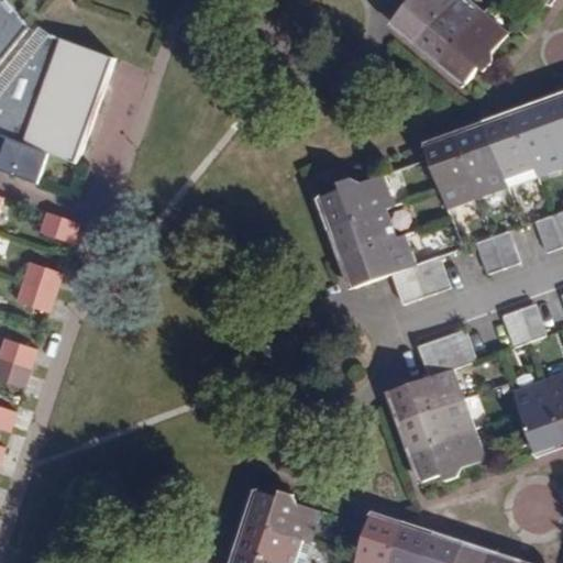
[(0,0),(0,62),(28,25),(6,0),(0,0)]
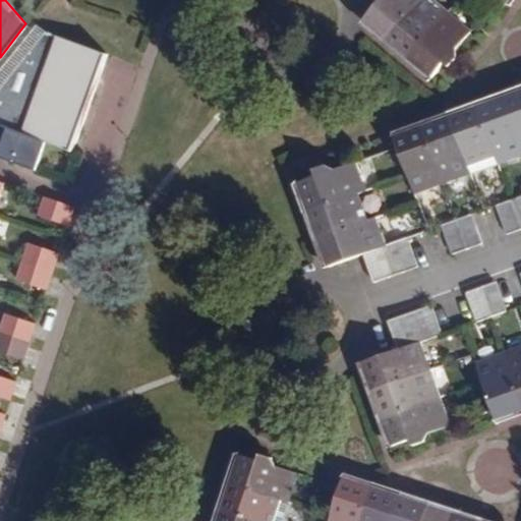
[(421,0),(383,0),(365,21),(377,32),(385,22),(396,32),(421,0)]
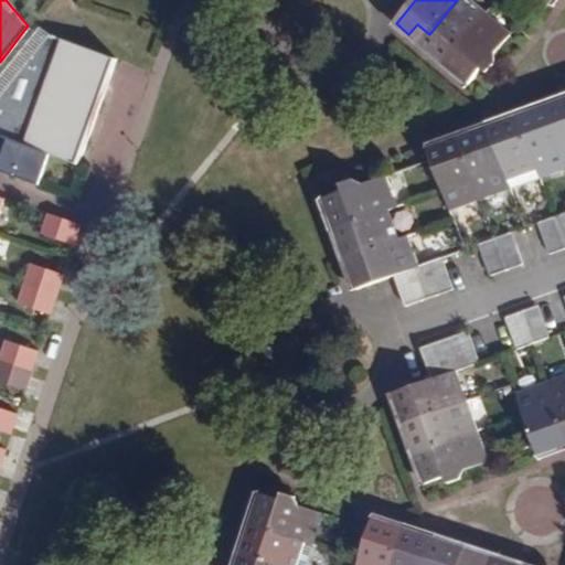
[(457,0),(429,34),(441,44),(433,55),(444,65),(481,20),(457,0)]
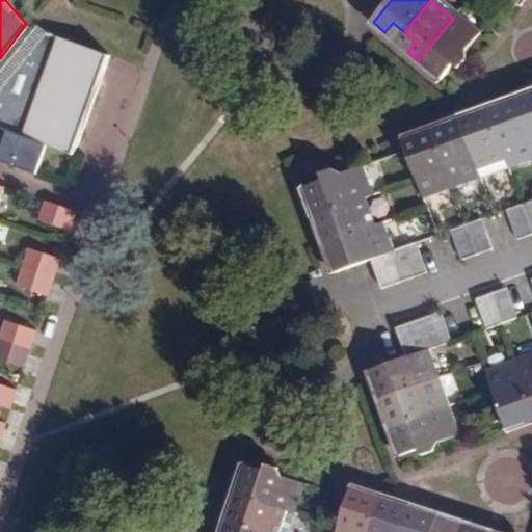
[(451,72),(483,32),(458,12),(453,19),(418,61),(430,71),(437,60),(451,72)]
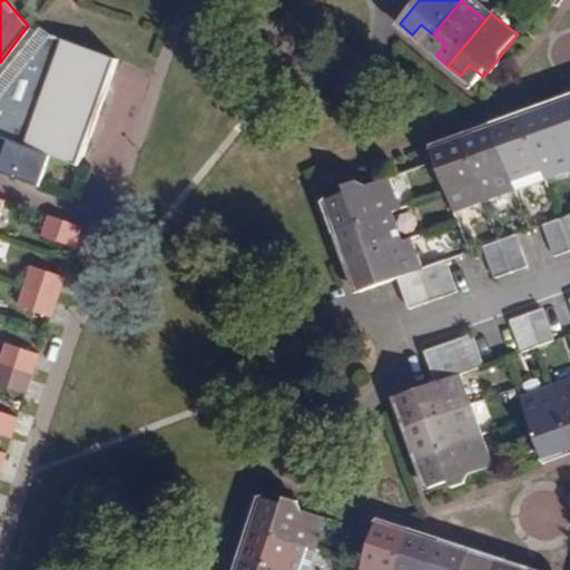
[(30,28),(48,35),(32,20),(28,26),(29,27),(30,28)]
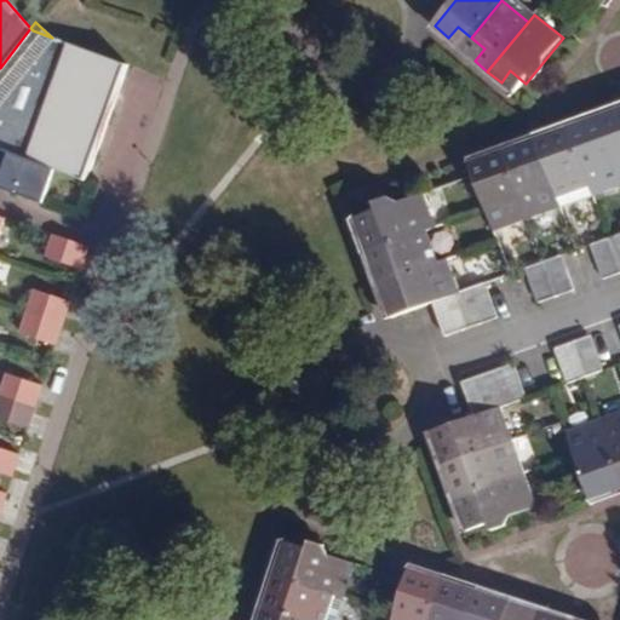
[(461,50),(471,38),(458,27),(448,38),(461,50)]
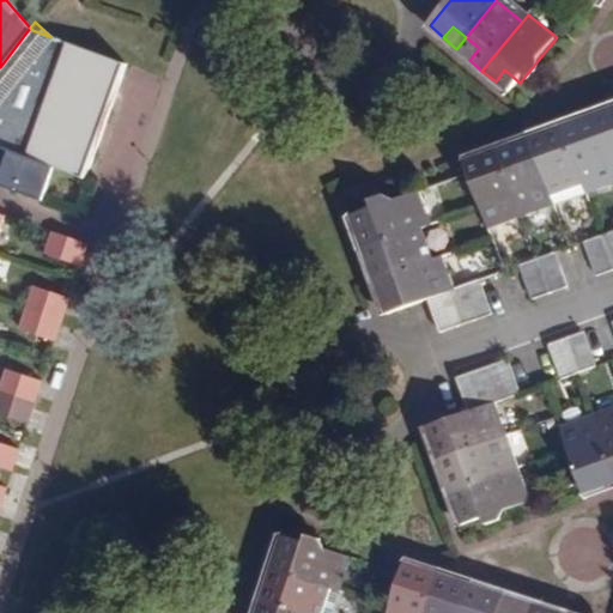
[(17,82),(52,37),(32,30),(31,29),(30,28),(0,67),(0,103),(8,92),(17,82)]
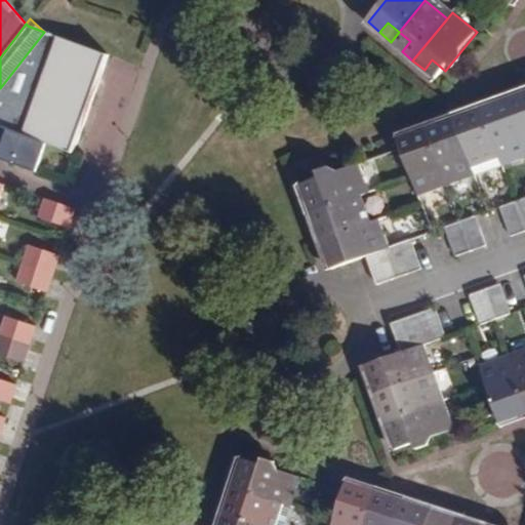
[(48,143),(74,152),(108,53),(44,32),(14,70),(22,74),(14,83),(7,79),(0,88),(0,126),(9,129),(0,155),(0,158),(37,171),(48,143)]
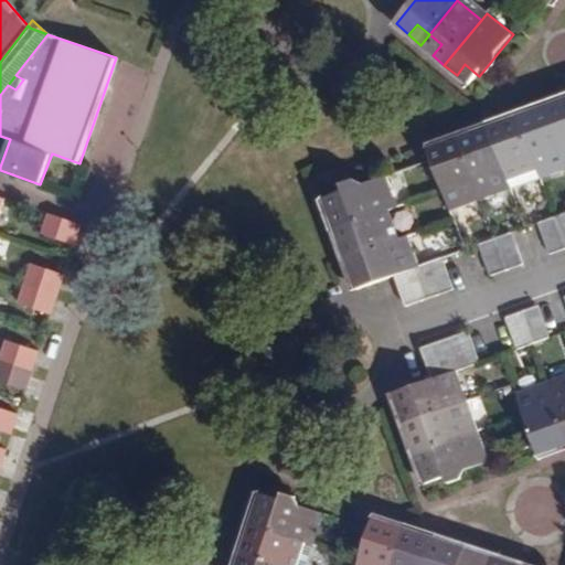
[(441,44),(429,34),(420,45),(433,55),(441,44)]
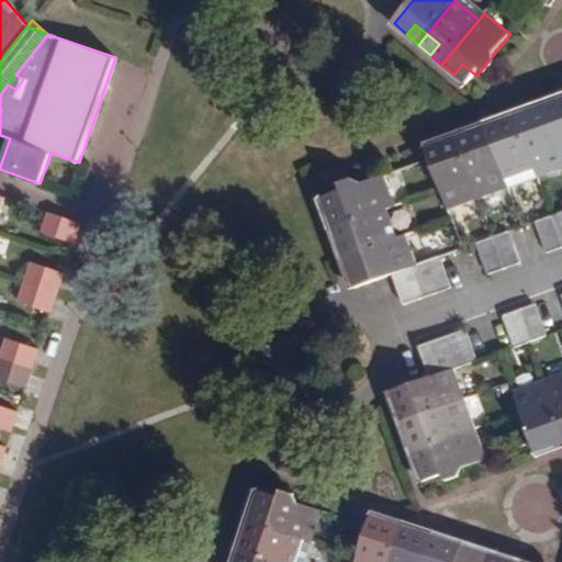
[(468,87),(476,76),(462,64),(454,75),(468,87)]
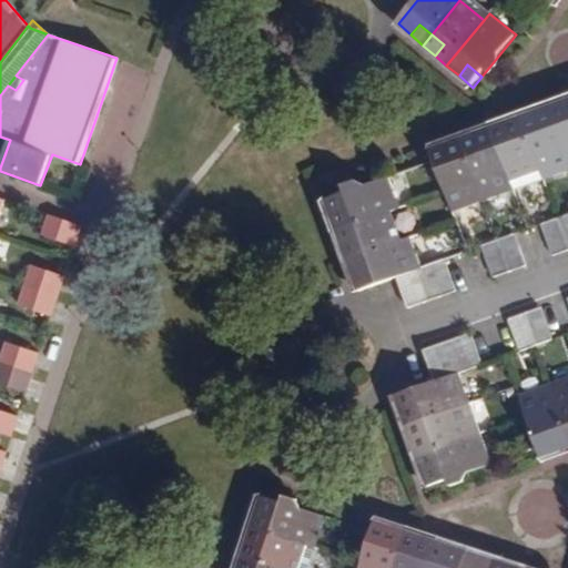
[(23,80),(16,75),(8,85),(16,90),(23,80)]
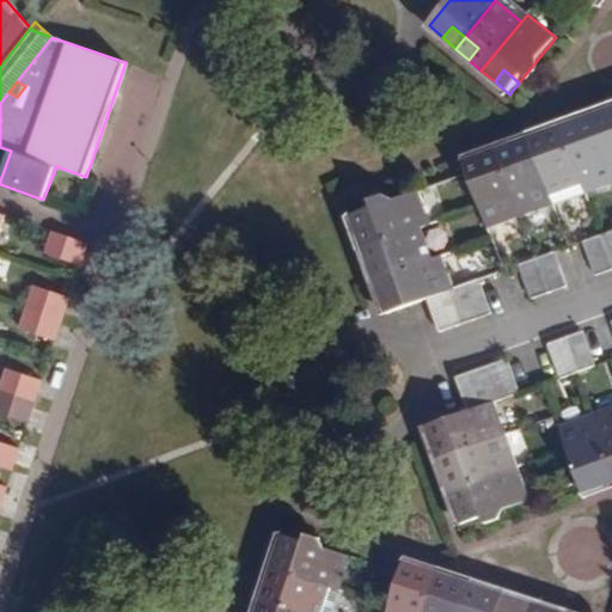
[(611,122),(598,128),(611,166),(611,104),(606,106),(611,120),(611,122)]
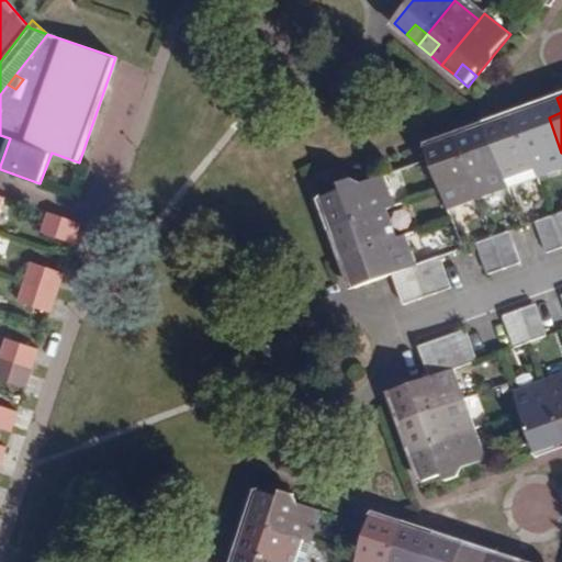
[(542,102),(549,117),(561,112),(561,110),(557,98),(542,102)]
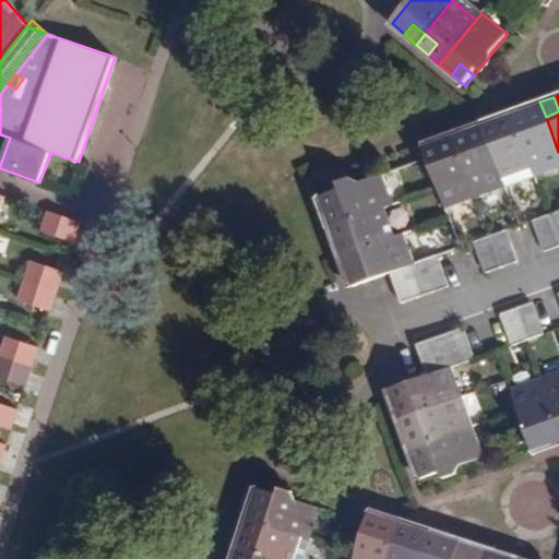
[(532,123),(546,117),(539,102),(526,108),(532,123)]
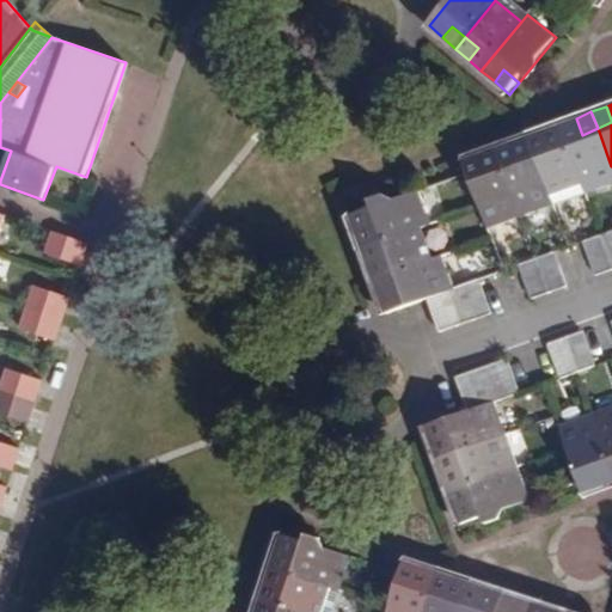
[(585,195),(611,184),(611,166),(598,128),(582,135),(576,118),(558,123),(585,195)]
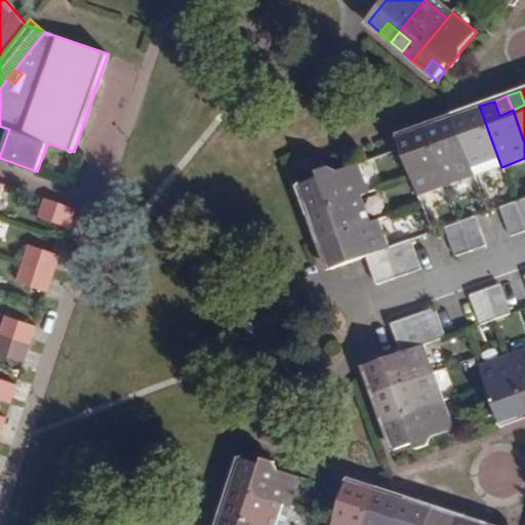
[(475,176),(501,167),(479,106),(465,111),(471,126),(458,130),(475,176)]
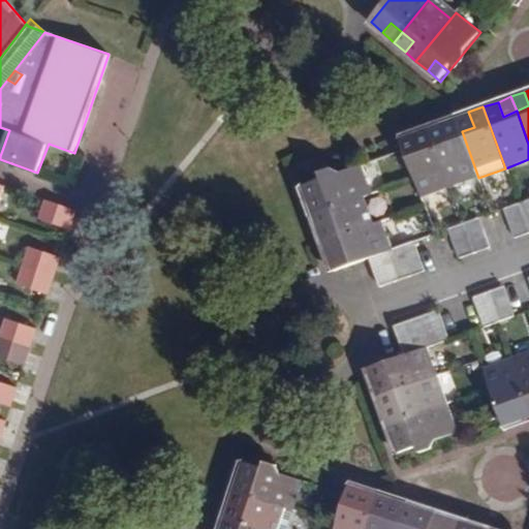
[(457,117),(462,131),(474,127),(468,112),(457,117)]
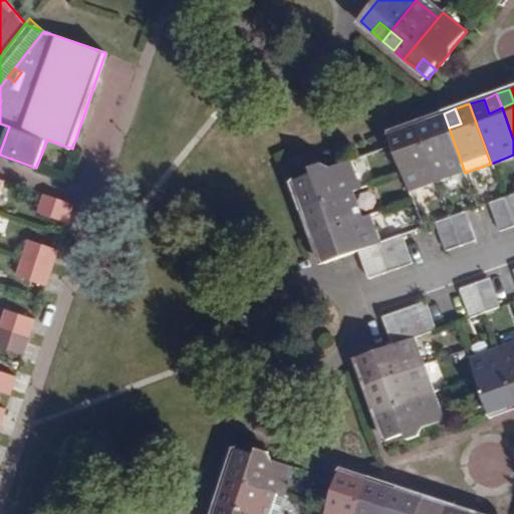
[(435,133),(449,127),(444,113),(430,117),(435,133)]
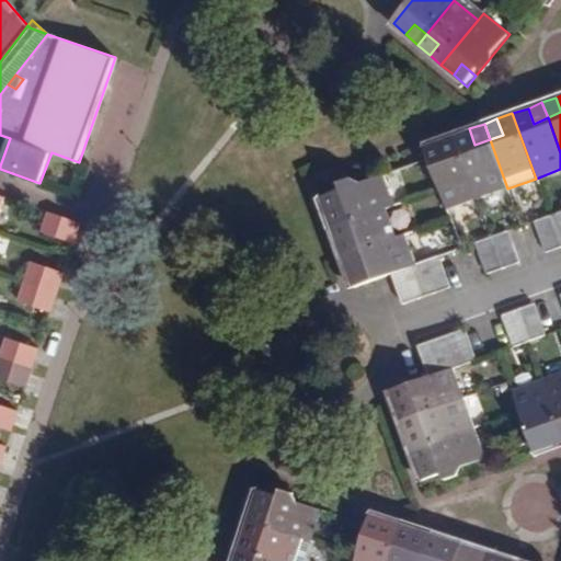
[(454,135),(477,199),(507,189),(490,139),(474,145),(469,128),(454,135)]
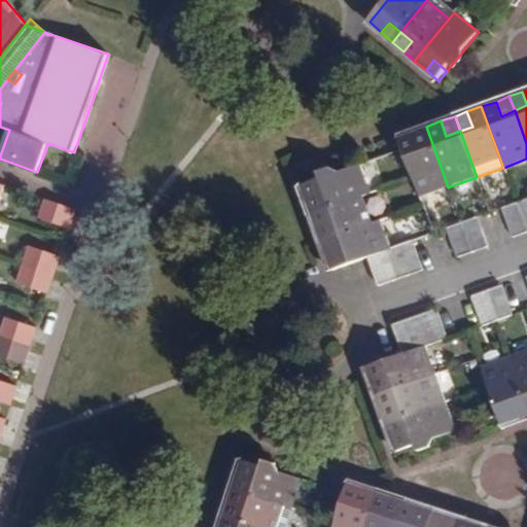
[(420,198),(448,187),(426,127),(412,132),(417,146),(403,150),(413,175),(420,198)]
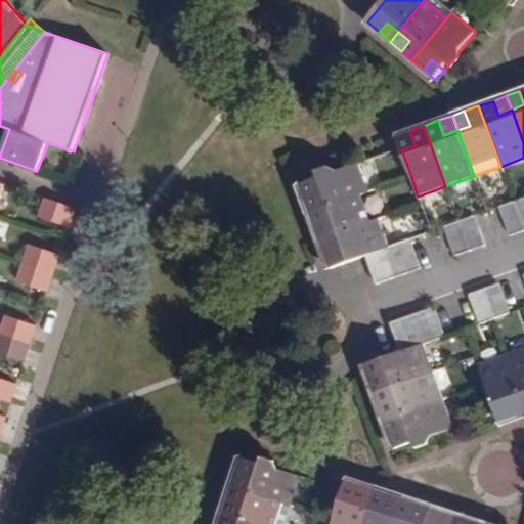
[(415,145),(409,131),(396,135),(401,149),(415,145)]
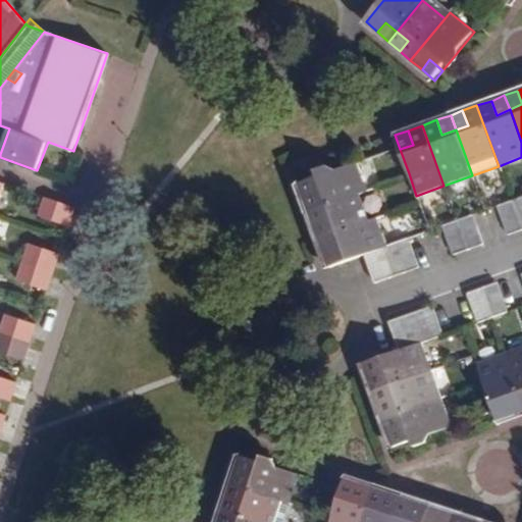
[(307,210),(359,192),(365,190),(356,162),(307,179),(312,194),(302,198),(307,210)]
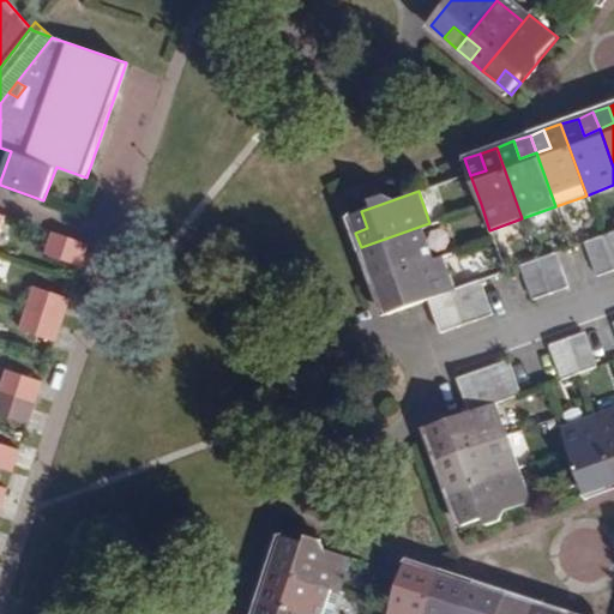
[(367,228),(361,211),(349,216),(355,233),(367,228)]
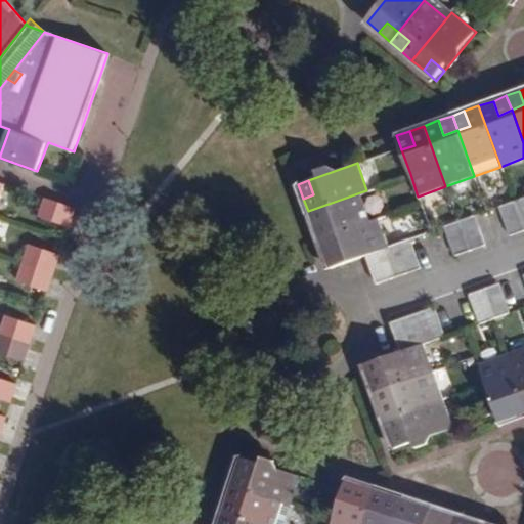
[(360,192),(308,211),(312,224),(322,221),(328,234),(369,219),(360,192)]
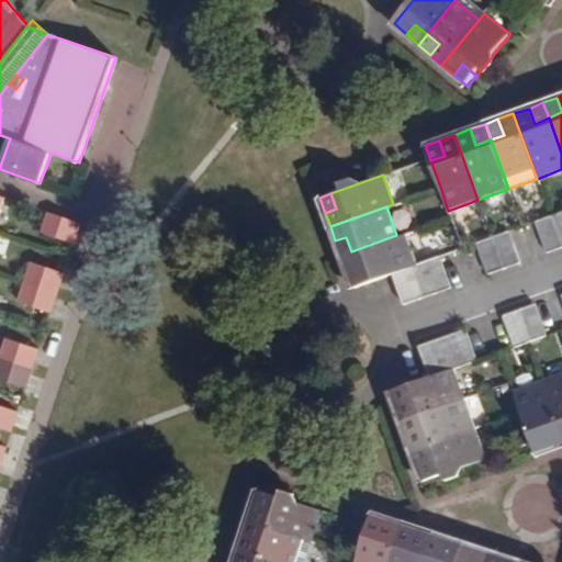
[(561,210),(550,215),(561,247),(561,210)]
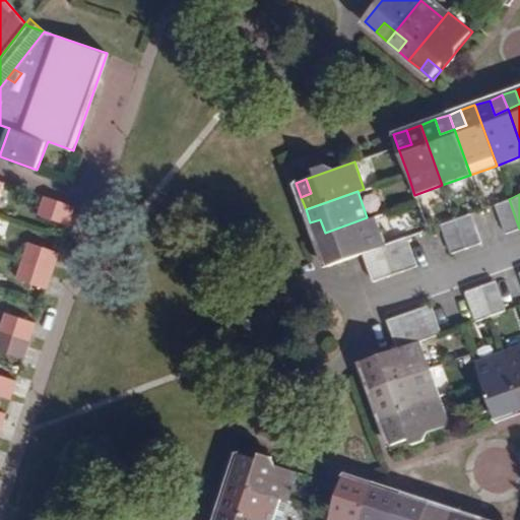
[(76,207),(47,197),(42,214),(71,223),(76,207)]
